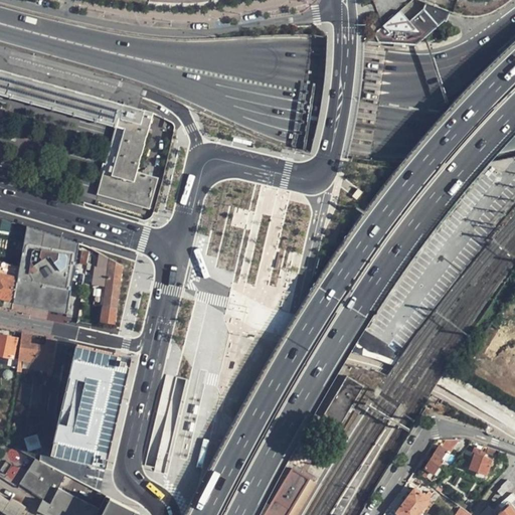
[(399,25),(392,17),(365,41),(364,41),(416,44),(438,26),(423,10),(409,21),(407,19),(399,25)]
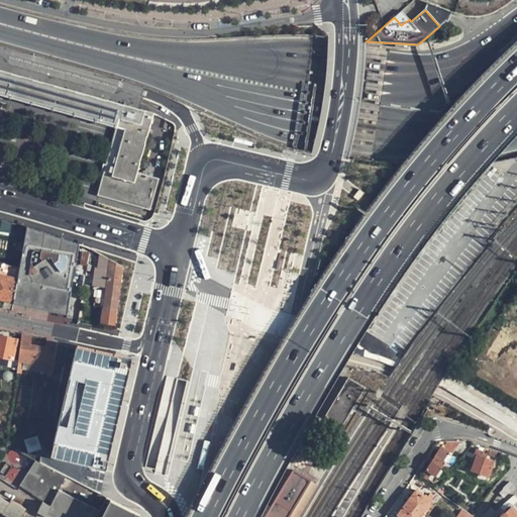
[(0,71),(0,95),(117,128),(100,195),(150,212),(159,181),(139,176),(154,115),(0,71)]
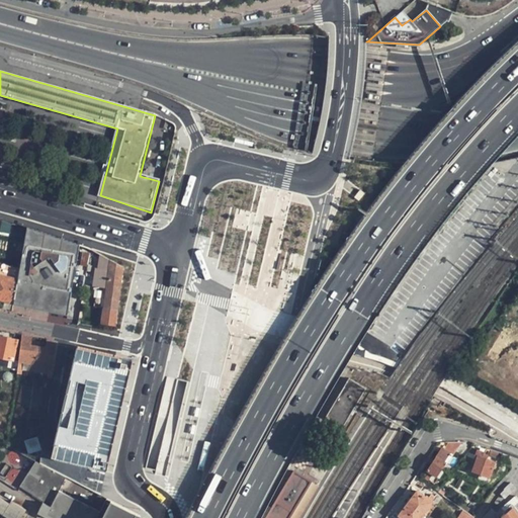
[(10,226),(1,223),(0,227),(0,232),(8,234),(10,226)]
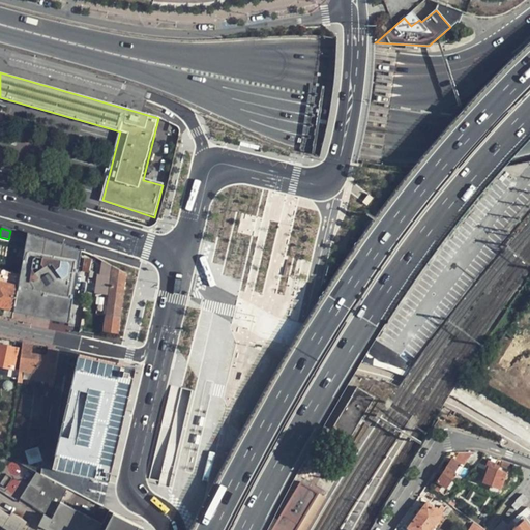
[(23,243),(25,236),(12,233),(10,240),(23,243)]
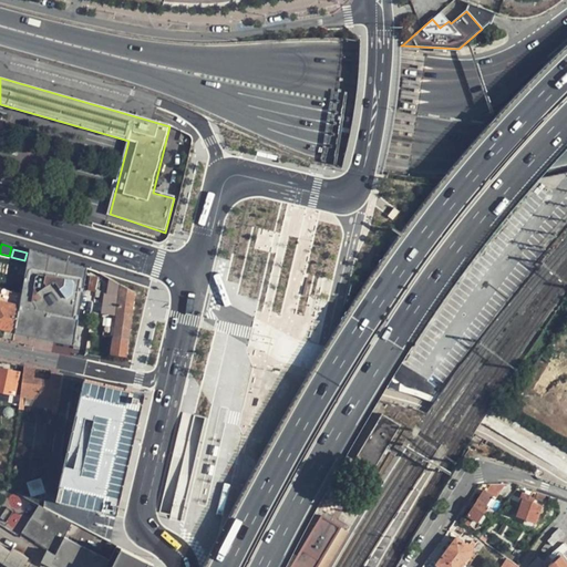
[(30,249),(22,295),(16,331),(16,332),(48,340),(55,300),(62,259),(34,250),(30,249)]
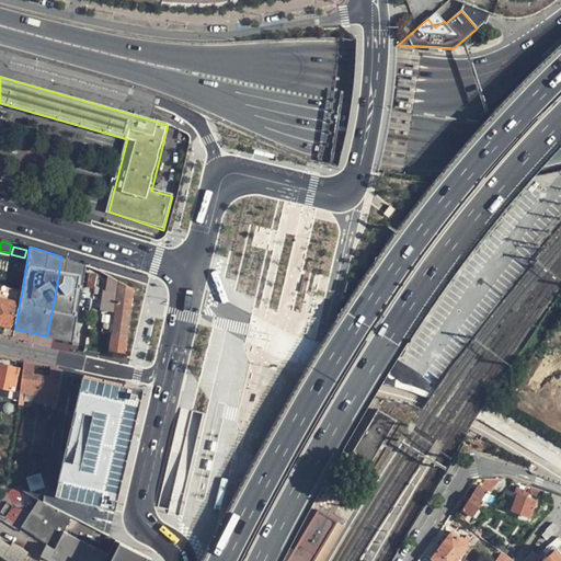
[(47,336),(73,342),(86,265),(61,256),(55,297),(47,336)]
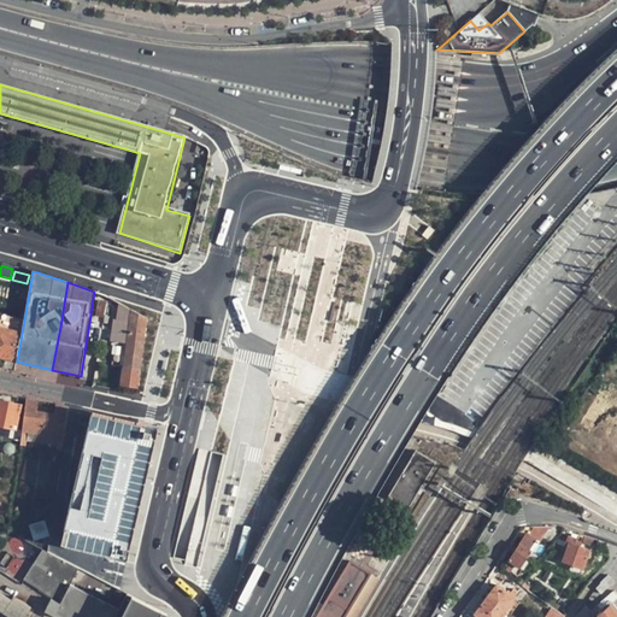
[(122,385),(137,387),(147,318),(131,310),(130,318),(130,322),(125,321),(123,331),(129,333),(122,385)]
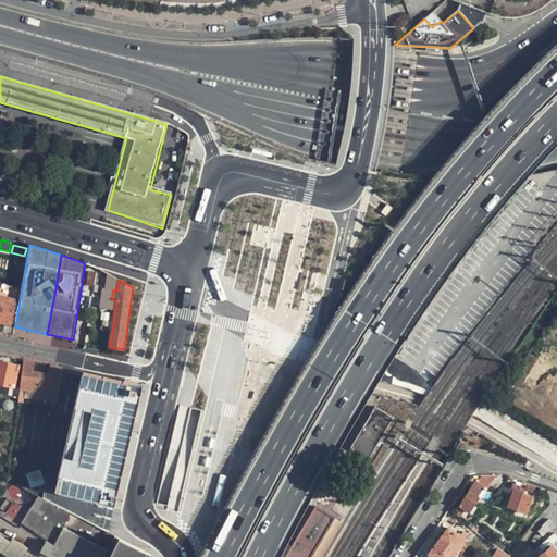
[(0,321),(15,325),(22,289),(0,283),(0,321)]
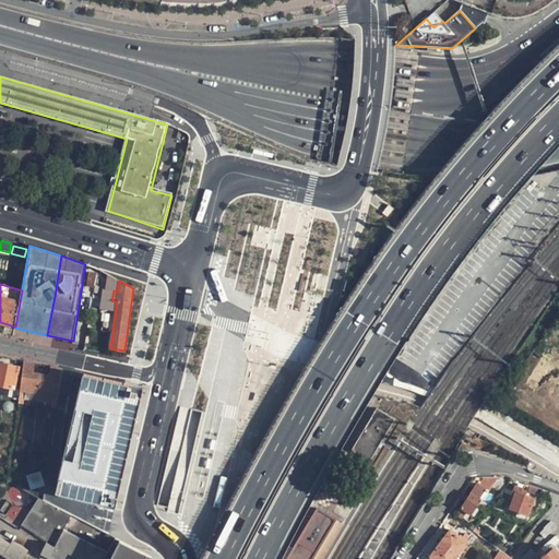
[(91,293),(83,292),(81,306),(88,307),(91,293)]
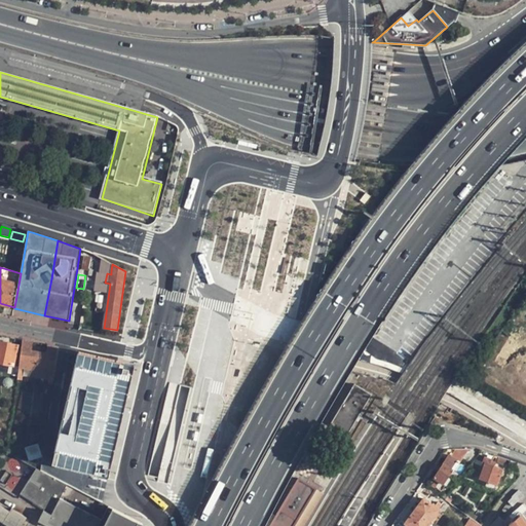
[(48,382),(52,383),(58,346),(47,344),(46,351),(31,348),(32,341),(23,339),(16,378),(22,379),(22,376),(24,368),(37,370),(49,372),(48,380),(48,382)]
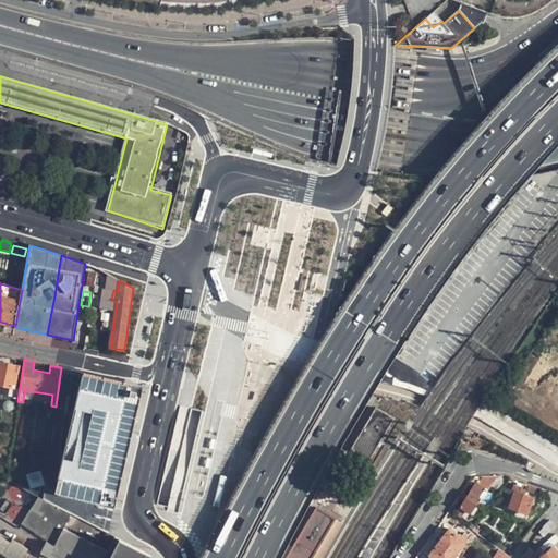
[(19,366),(0,361),(0,383),(14,386),(19,366)]
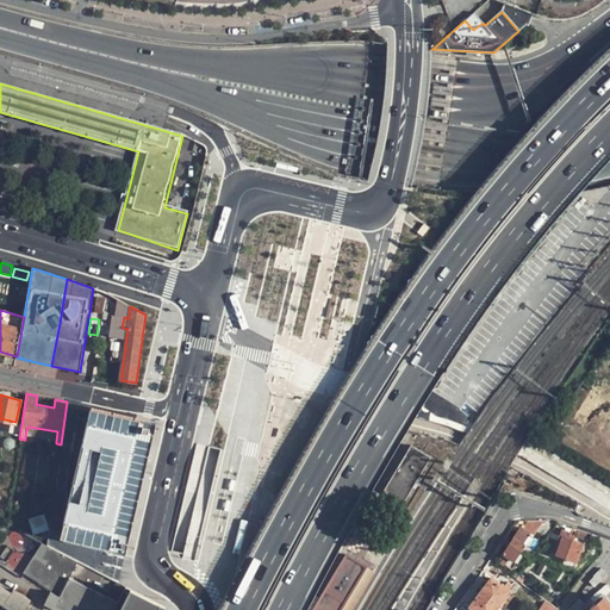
[(291,398),(281,468),(279,493),(312,508),(318,497),(323,485),(362,505),(394,450),(329,417),(334,411),(299,400),(291,398)]
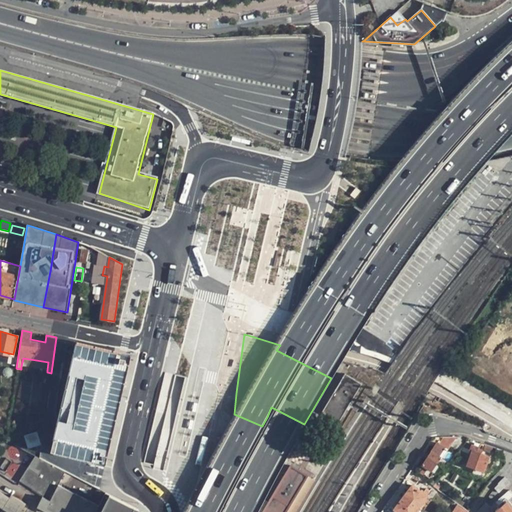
[(55,439),(52,453),(92,461),(105,464),(128,355),(115,353),(75,344),(55,439)]
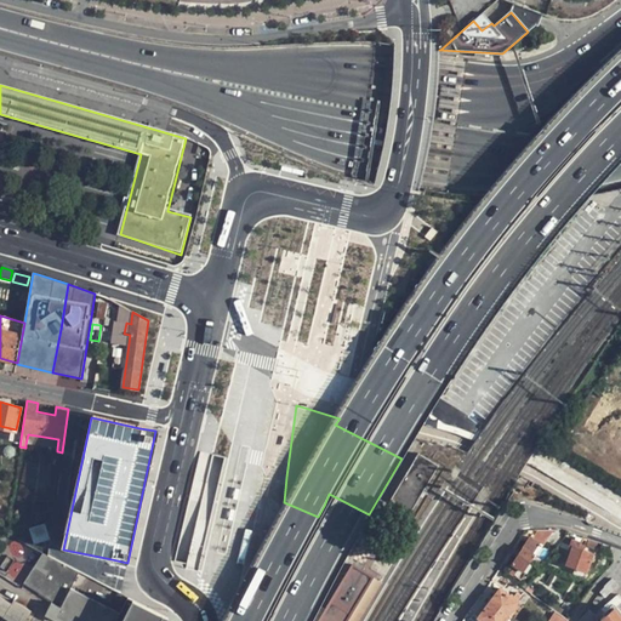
[(402,459),(414,439),(340,419),(335,425),(402,459)]
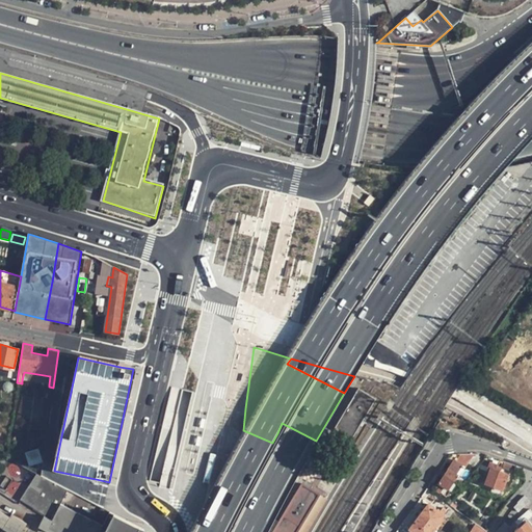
[(22,380),(49,384),(50,376),(37,374),(24,372),(22,380)]
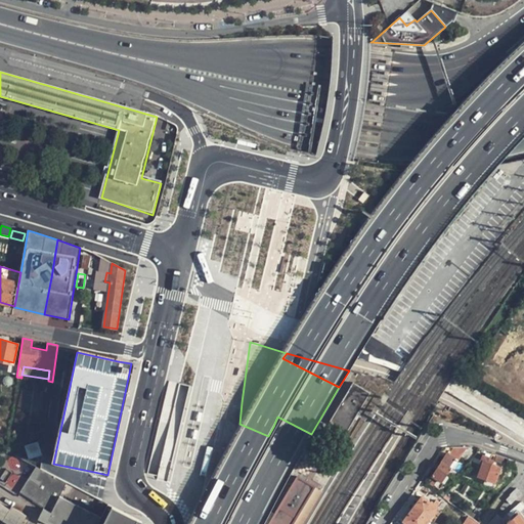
[(345,432),(368,394),(357,387),(357,386),(351,383),(329,422),(345,432)]
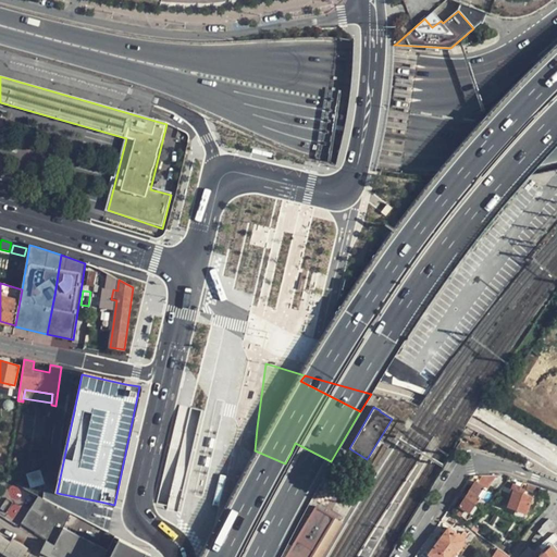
[(393,418),(380,410),(380,411),(392,419),(393,418)]
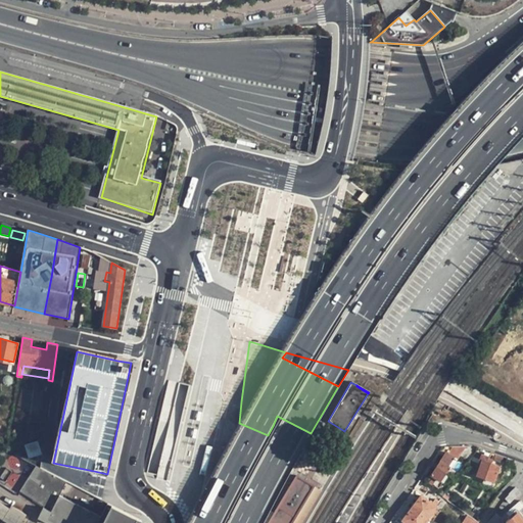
[(432,484),(458,446),(453,446),(448,453),(445,452),(427,481),(432,484)]
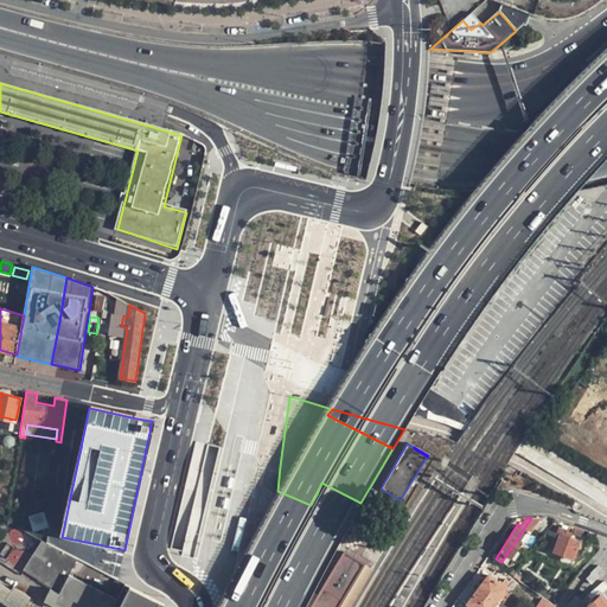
[(530,532),(540,518),(531,518),(502,562),(505,566),(529,531),(530,532)]
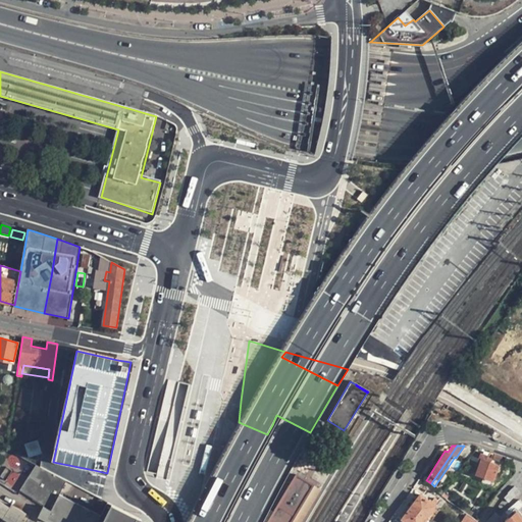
[(475,475),(492,481),(498,466),(490,463),(491,458),(488,457),(487,456),(480,453),(477,460),(480,461),(475,475)]
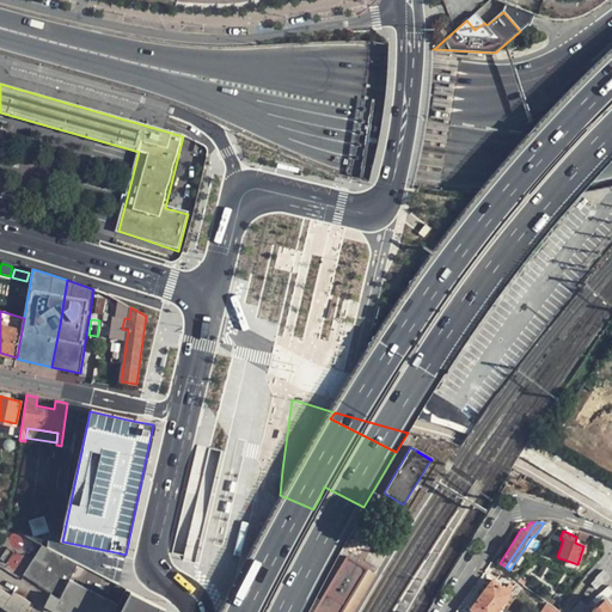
[(589,534),(580,531),(577,539),(587,543),(589,534)]
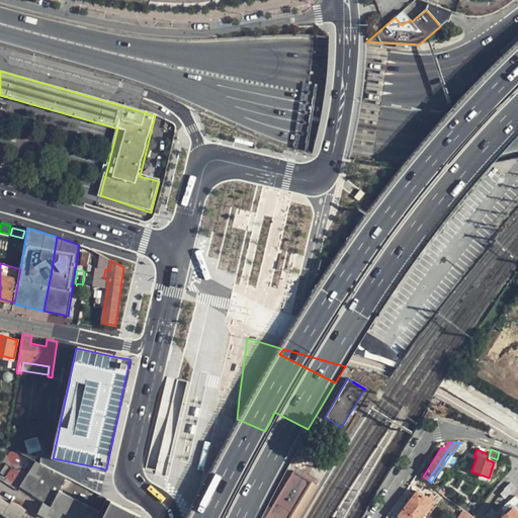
[(114,503),(41,465),(36,476),(33,473),(22,488),(45,502),(38,514),(46,517),(51,517),(52,517),(100,517),(102,515),(105,517),(107,514),(109,511),(114,503)]
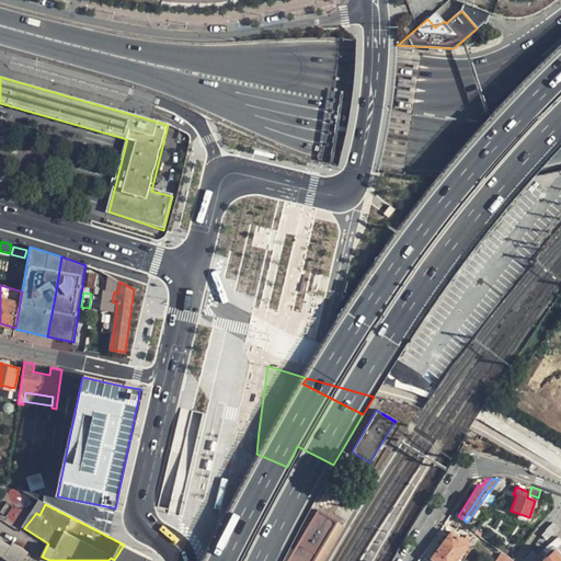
[(285,560),(324,560),(344,521),(311,505),(285,560)]
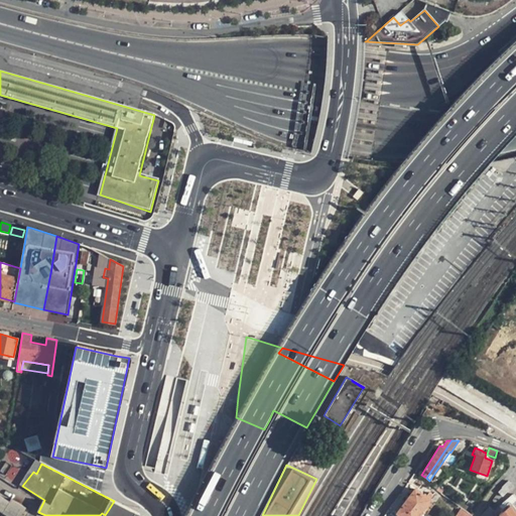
[(513,486),(508,481),(500,489),(498,492),(502,496),(513,486)]
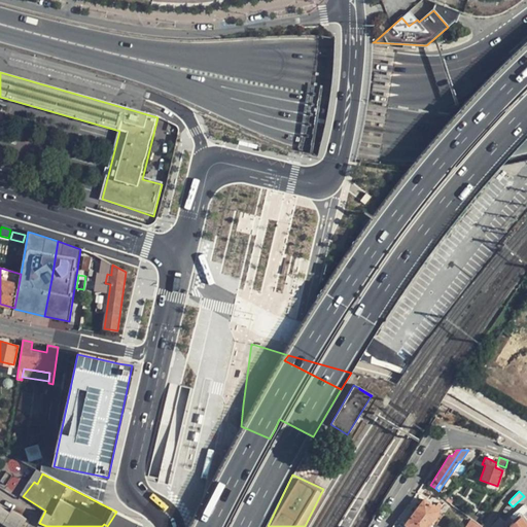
[(426,526),(437,512),(442,505),(437,503),(435,507),(416,494),(397,519),(408,526),(426,526)]
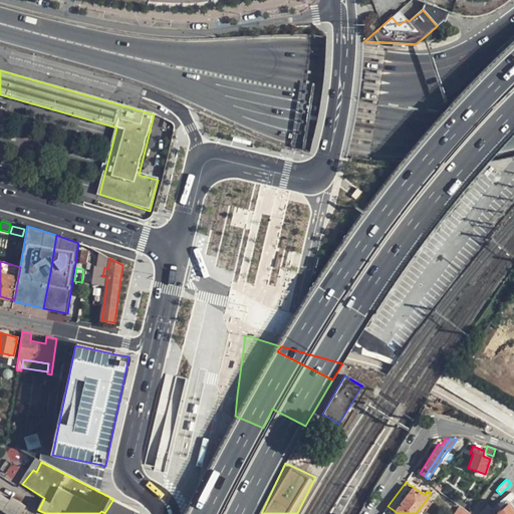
[(499,502),(503,508),(508,503),(513,498),(513,496),(511,492),(499,502)]
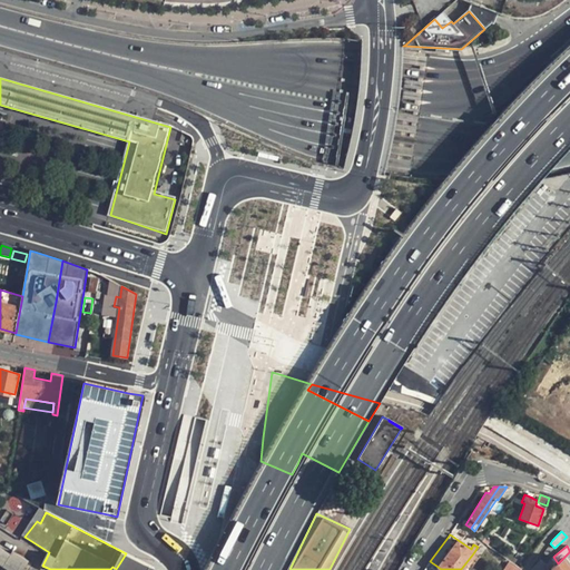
[(0,564),(8,569),(22,569),(28,561),(11,551),(10,553),(0,547),(0,564)]
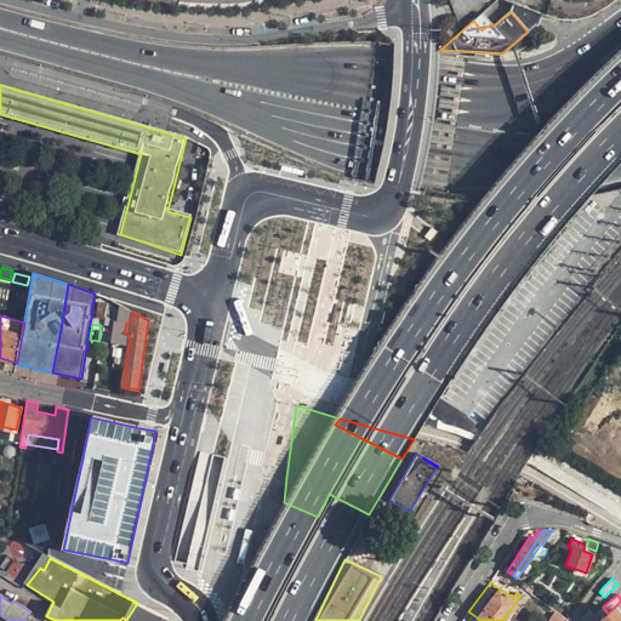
[(171,620),(172,620),(137,603),(131,613),(129,616),(126,620),(123,617),(120,620),(171,620)]
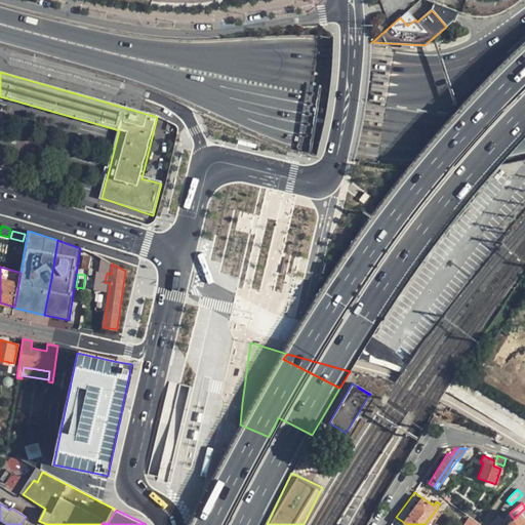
[(433,524),(441,514),(436,510),(425,524),(433,524)]
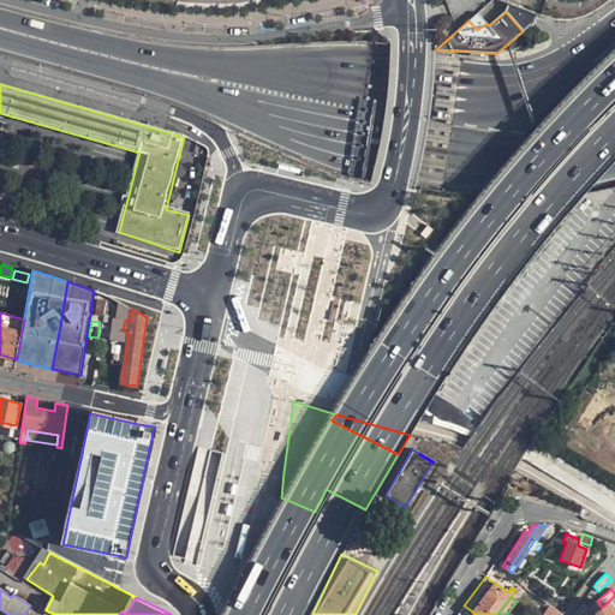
[(593,614),(614,614),(614,610),(608,602),(602,608),(593,614)]
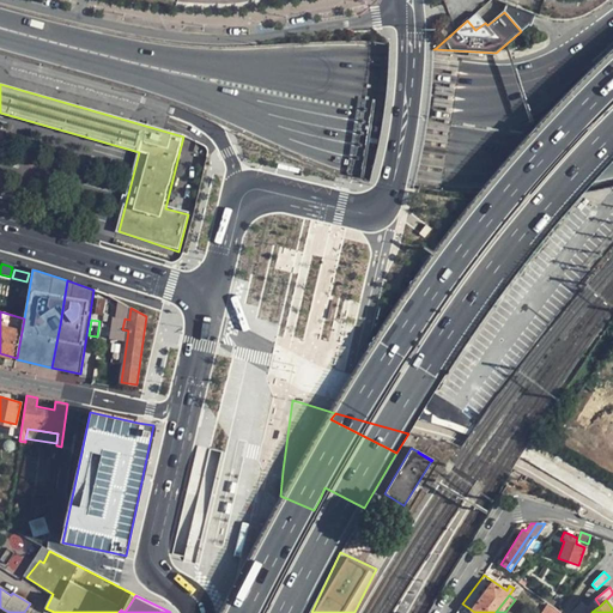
[(571,612),(584,612),(588,611),(580,602),(571,612)]
